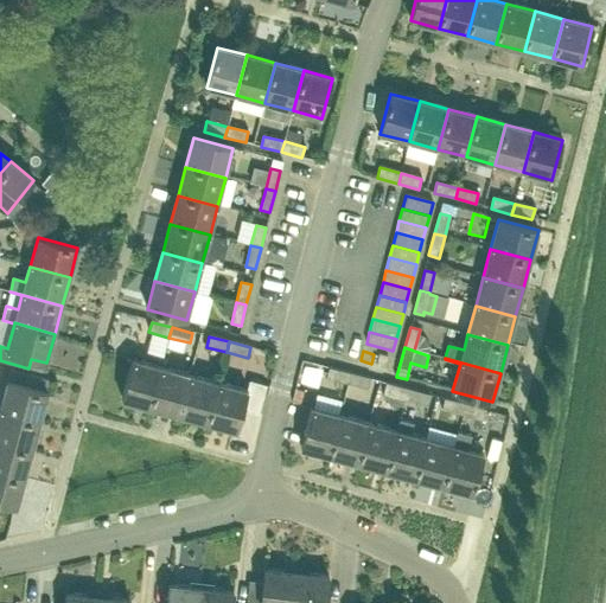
[(122,401),(151,408),(161,367),(133,360),(122,401)]
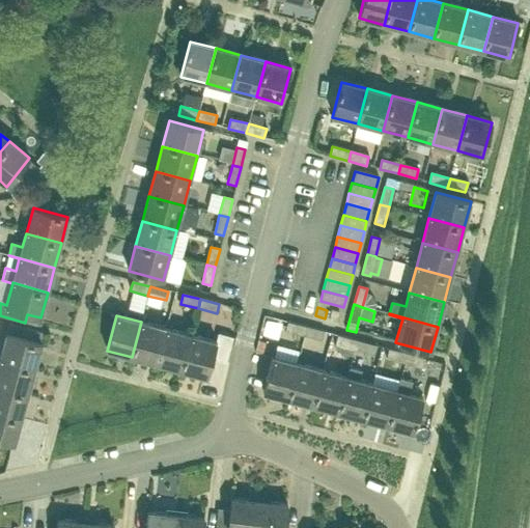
[(157,364),(166,329),(141,322),(132,357),(157,364)]
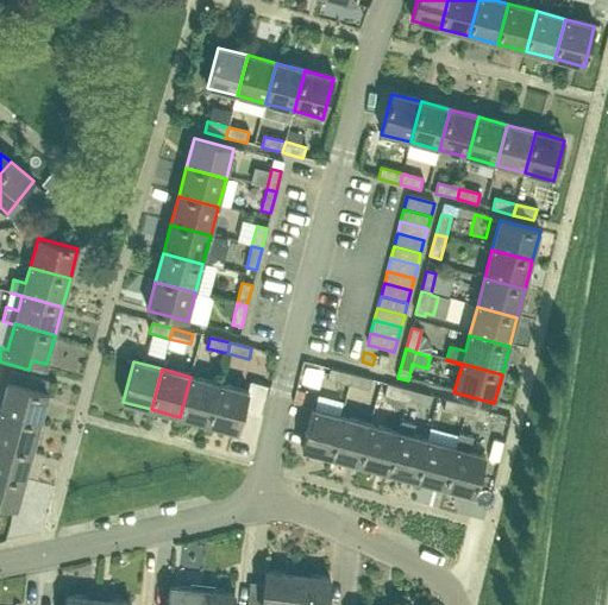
[(327,380),(349,386),(351,376),(330,371),(327,380)]
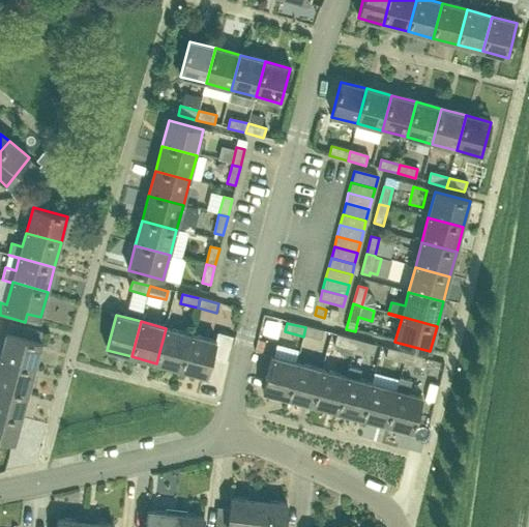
[(305,327),(303,337),(321,341),(323,332),(305,327)]
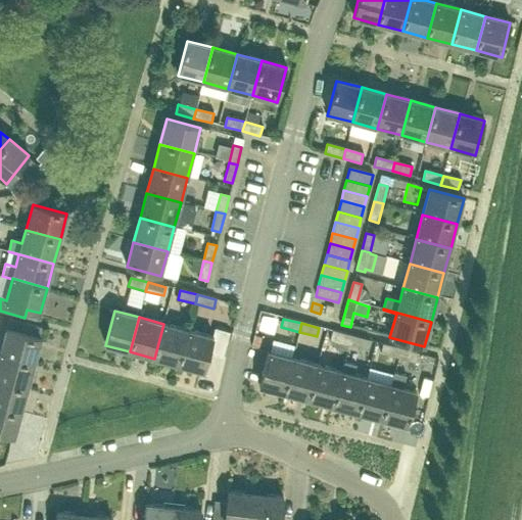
[(179,365),(188,330),(163,324),(154,359),(179,365)]
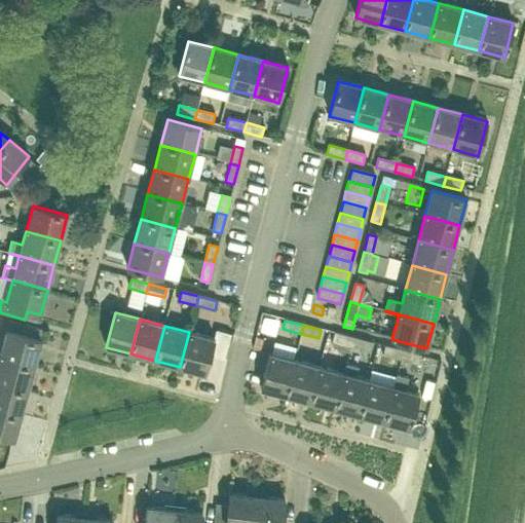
[(6,331),(0,355),(0,356),(35,366),(41,340),(6,331)]
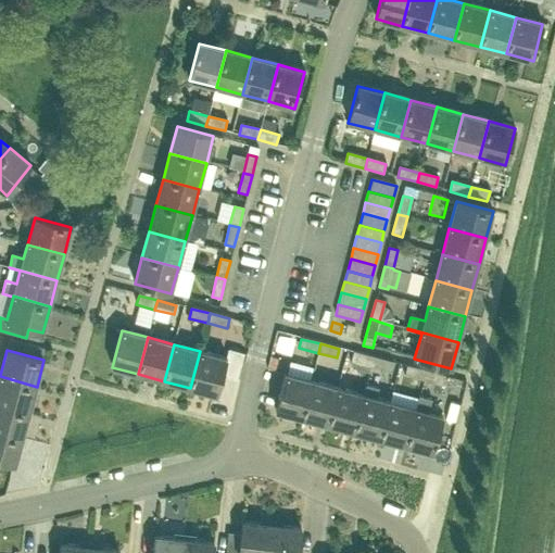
[(200,351),(190,388),(216,396),(222,376),(237,380),(244,354),(228,350),(226,359),(200,351)]
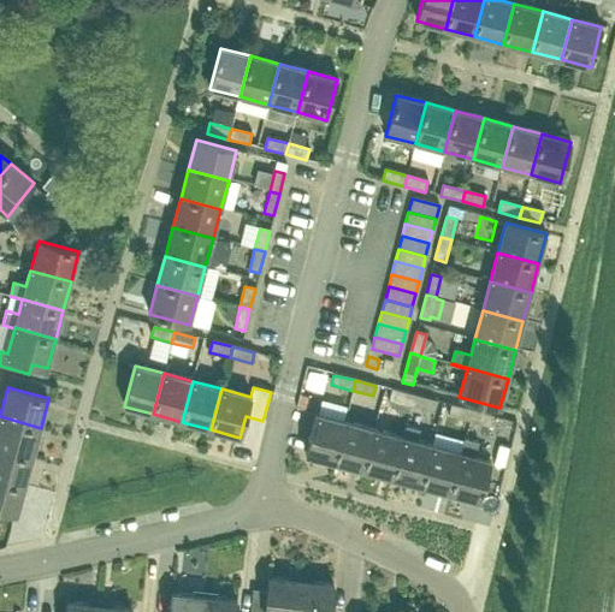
[(411,406),(414,396),(392,390),(390,402),(411,406)]
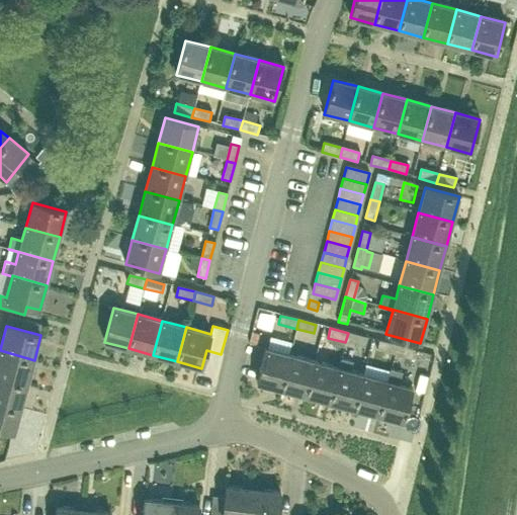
[(348,333),(345,342),(362,346),(365,337),(348,333)]
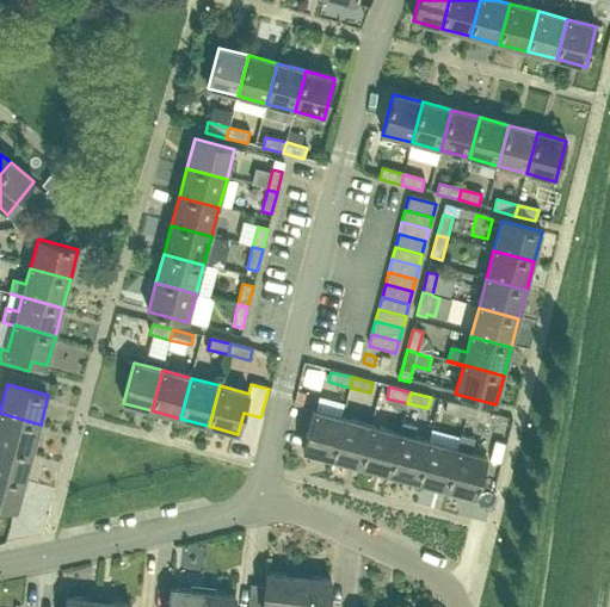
[(303,452),(332,459),(343,419),(314,412),(316,402),(306,398),(300,420),(310,422),(303,452)]
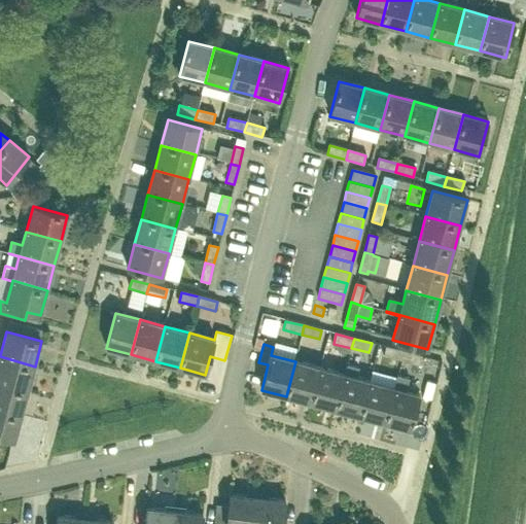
[(383,356),(401,361),(405,352),(385,347),(383,356)]
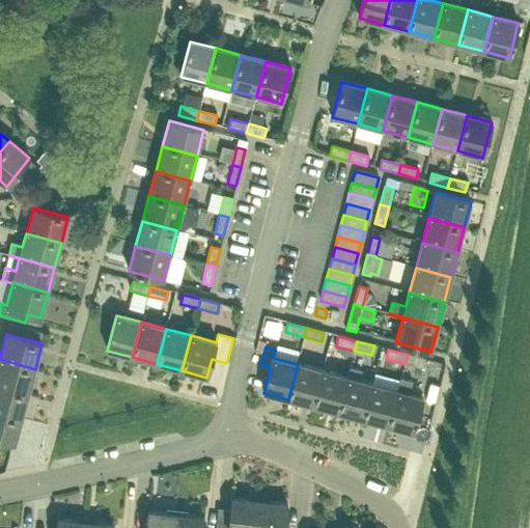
[(408,355),(405,364),(422,369),(424,360),(408,355)]
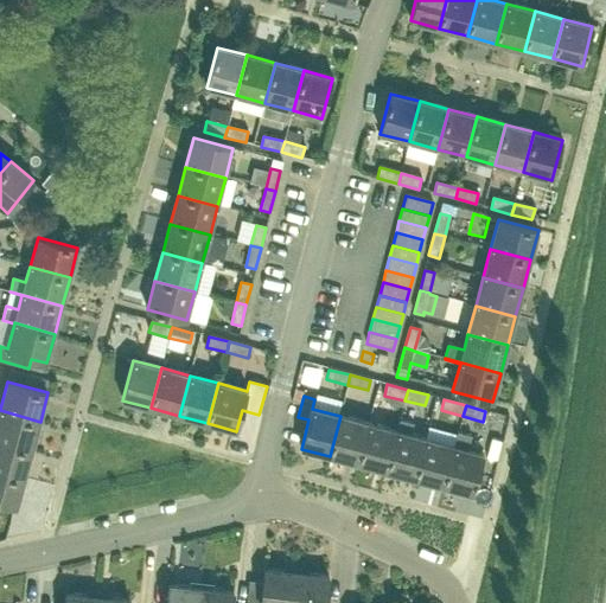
[(40,422),(0,410),(0,441),(32,450),(40,422)]
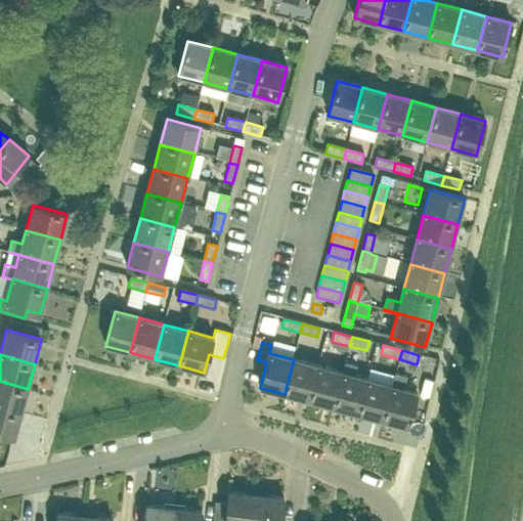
[(285,394),(309,401),(318,366),(294,359),(285,394)]
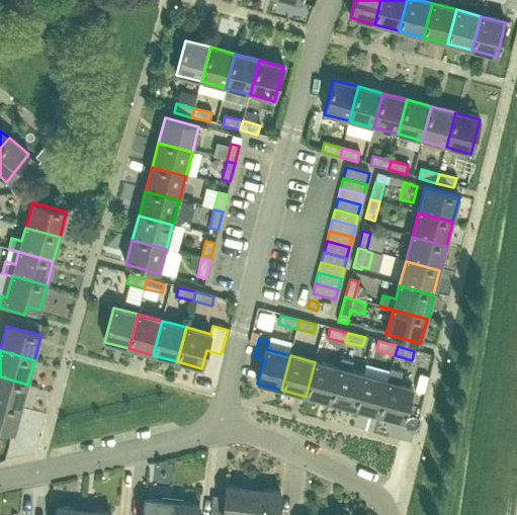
[(315,362),(306,397),(330,403),(339,368),(341,360),(340,360),(338,368),(315,362)]
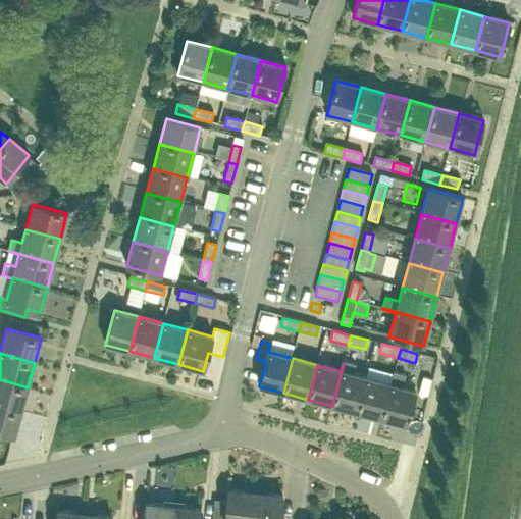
[(332,406),(357,412),(366,377),(354,374),(356,366),(344,363),(342,371),(332,406)]
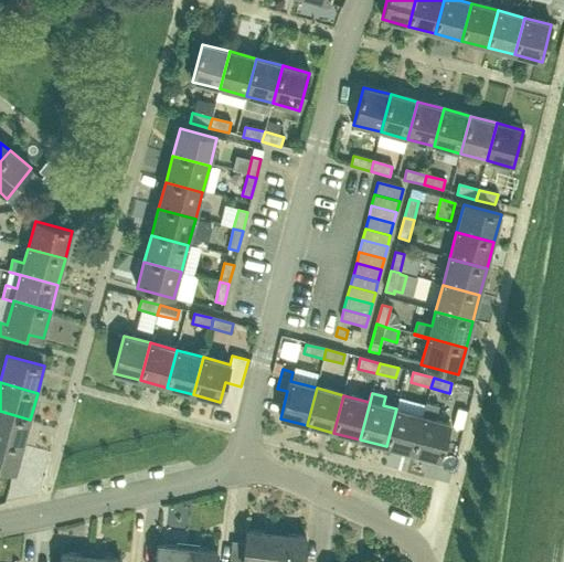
[(386,446),(413,454),(423,416),(396,409),(386,446)]
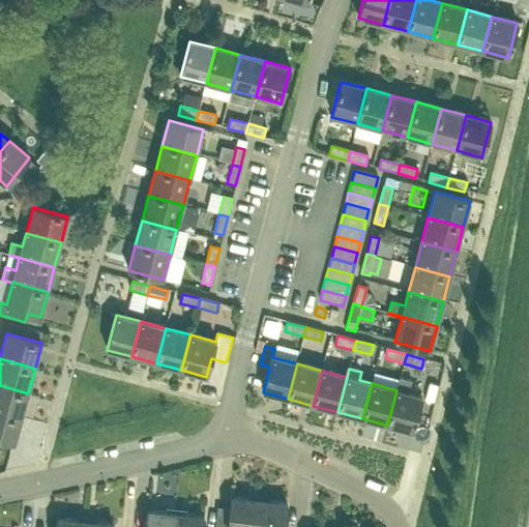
[(28,393),(0,385),(0,411),(22,418),(28,393)]
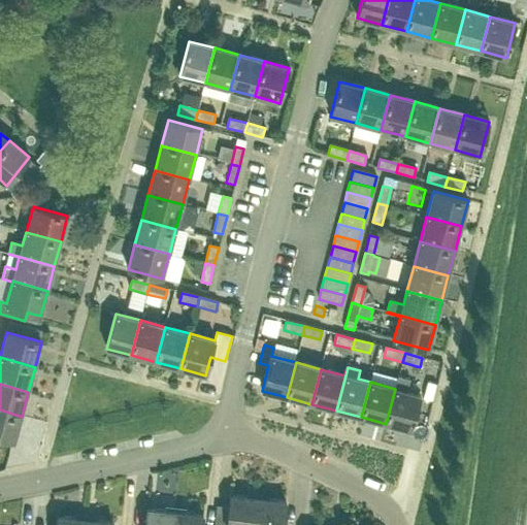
[(421,395),(395,389),(386,424),(412,430),(421,395)]
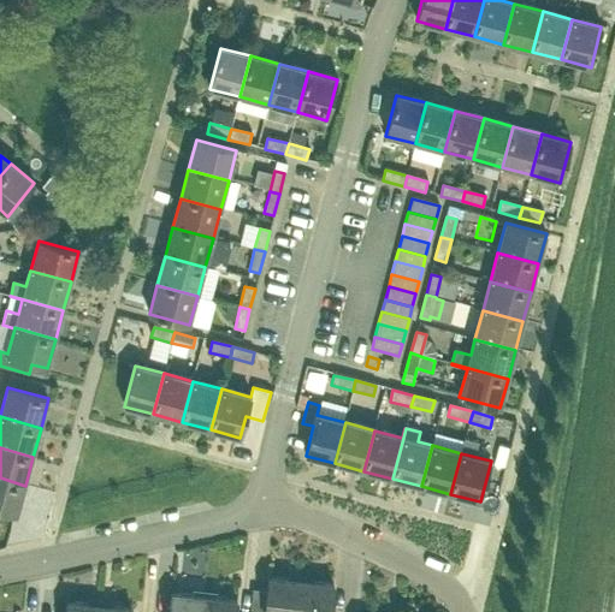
[(0,510),(17,515),(25,486),(0,477),(0,510)]
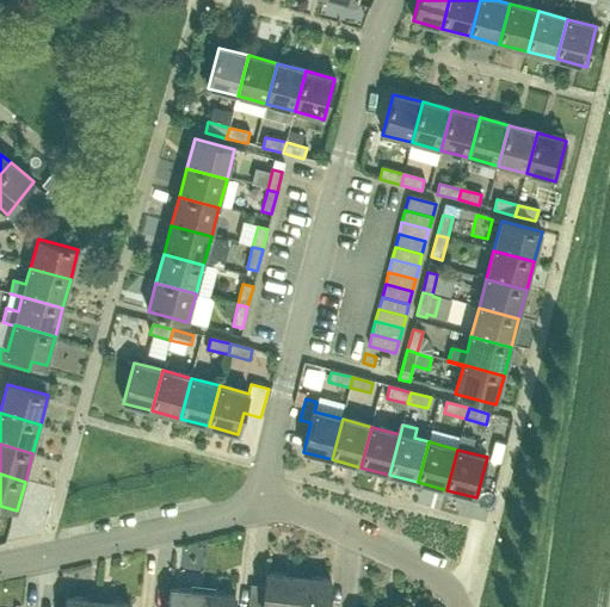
[(295,606),(299,577),(266,574),(262,606),(295,606)]
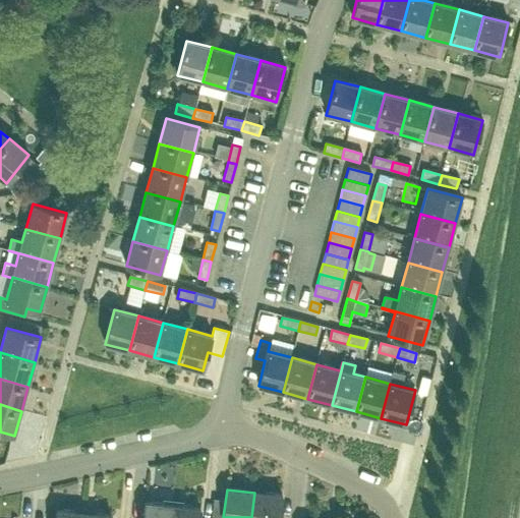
[(254,493),(251,517),(279,517),(282,497),(254,493)]
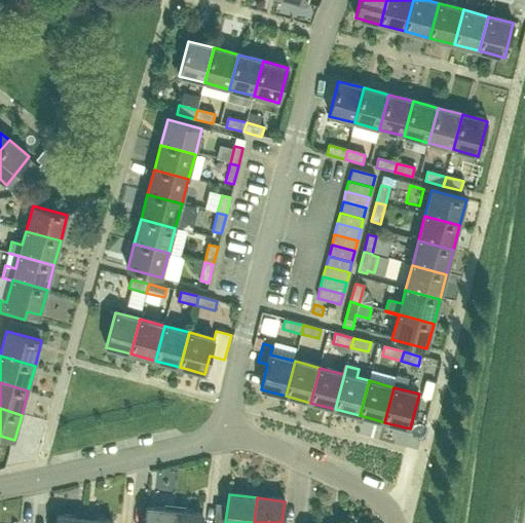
[(172,522),(174,512),(147,509),(145,522),(172,522)]
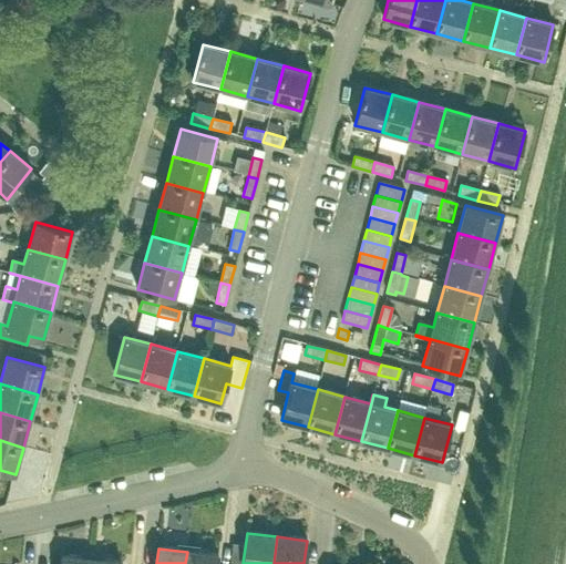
[(216,563),(217,555),(187,552),(185,563),(216,563)]
